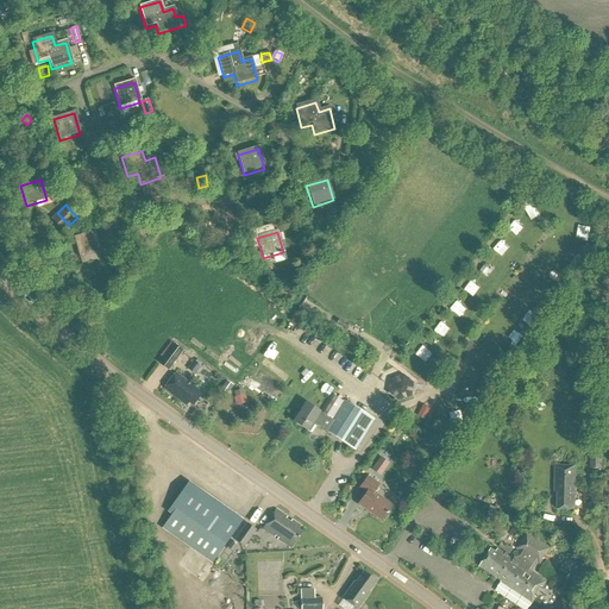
[(80,258),(99,253),(93,233),(74,239),(80,258)]
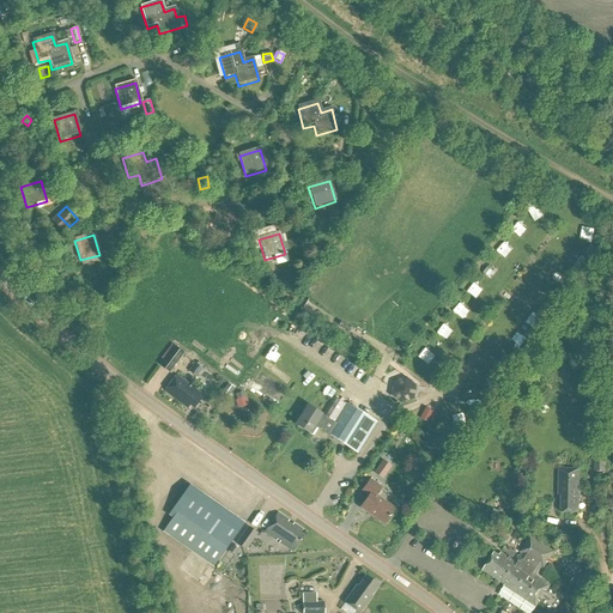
[(123,244),(117,247),(122,259),(128,256),(123,244)]
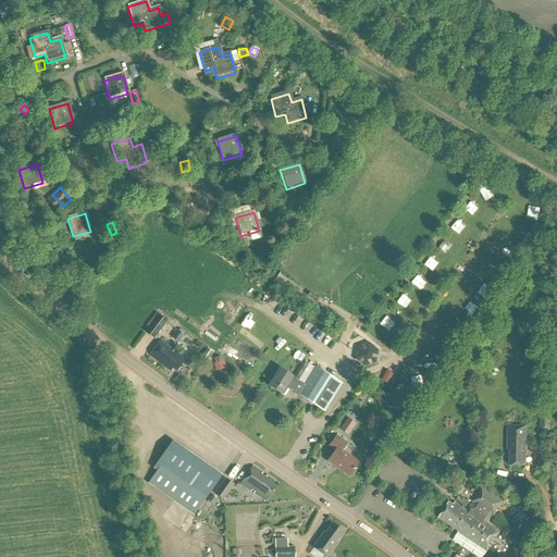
[(159,314),(145,332),(153,338),(168,320),(159,314)]
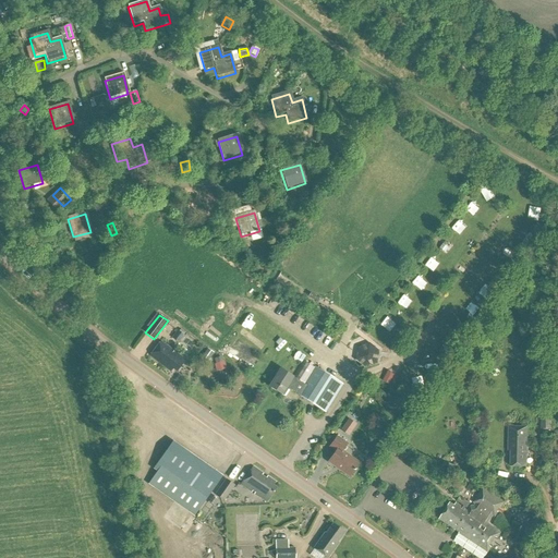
[(178,330),(172,338),(180,343),(184,336),(178,330)]
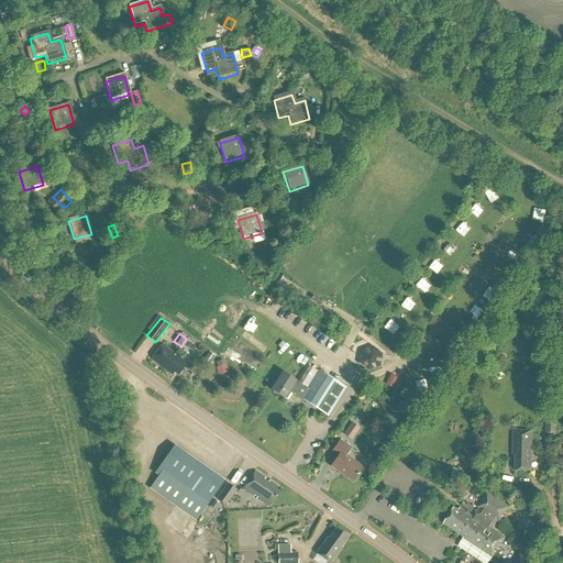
[(372,346),(361,351),(359,363),(368,372),(381,366),(382,354),(372,346)]
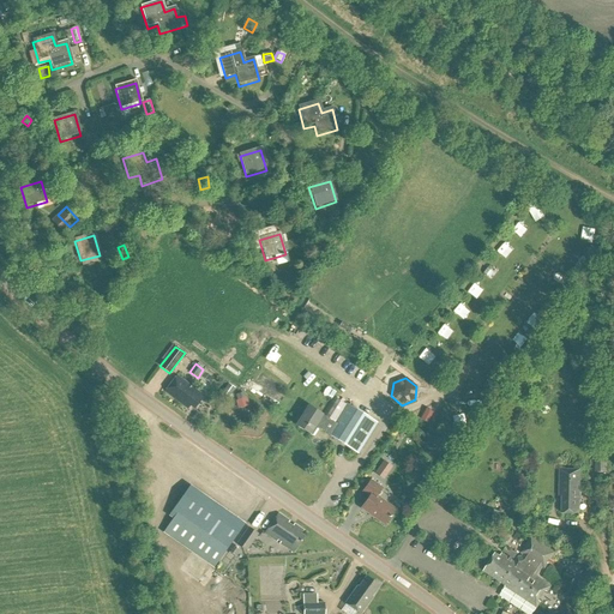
[(193,410),(203,398),(190,389),(188,391),(187,390),(188,387),(175,379),(164,395),(174,401),(175,399),(181,404),(180,405),(188,411),(191,409),(193,410)]
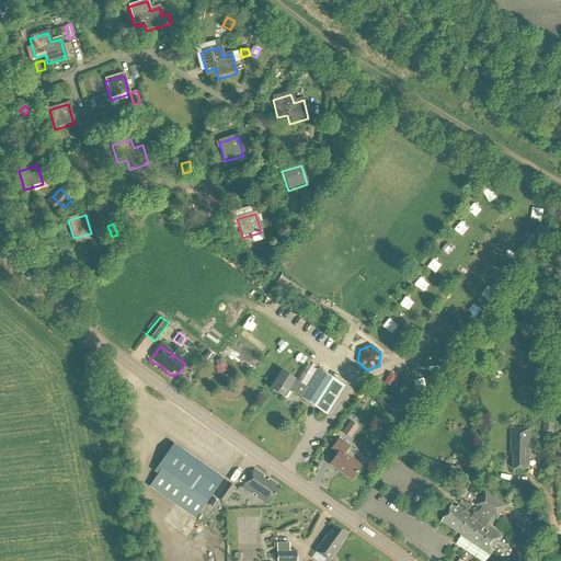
[(208,351),(204,357),(209,362),(215,354),(208,351)]
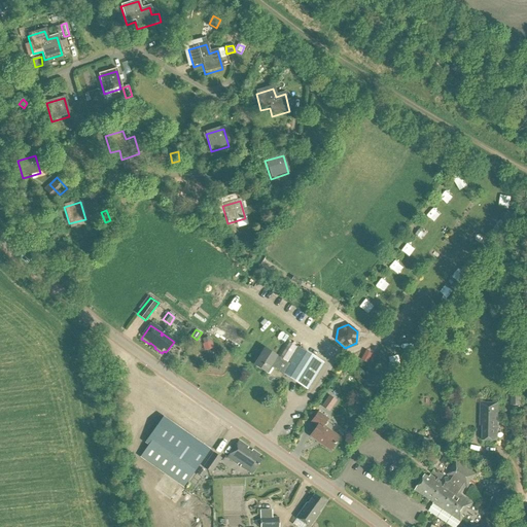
[(307,391),(323,365),(299,350),(288,365),(265,350),(253,366),(267,375),(271,369),(307,391)]
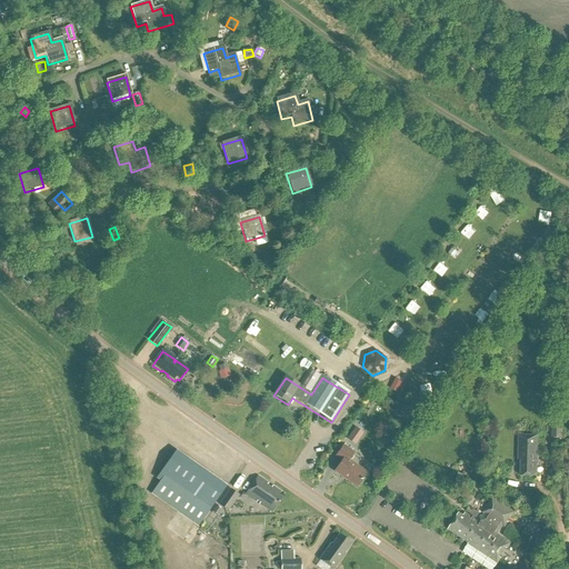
[(395,379),(390,391),(397,395),(402,383),(395,379)]
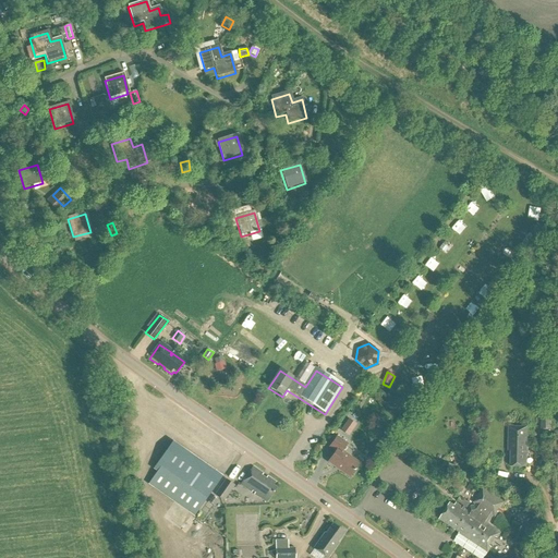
[(541,410),(541,431),(552,431),(552,409),(541,410)]
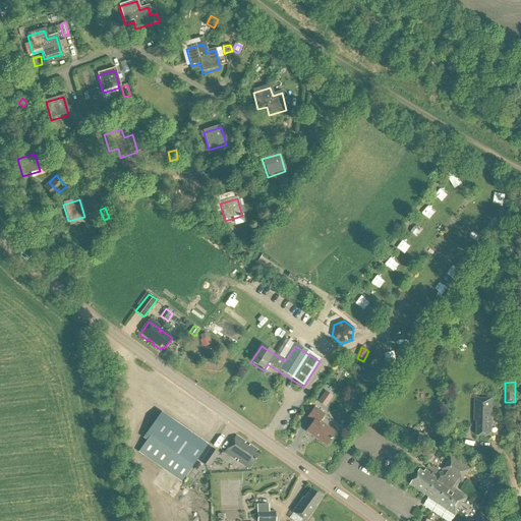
[(317,402),(326,407),(333,397),(326,391),(317,402)]
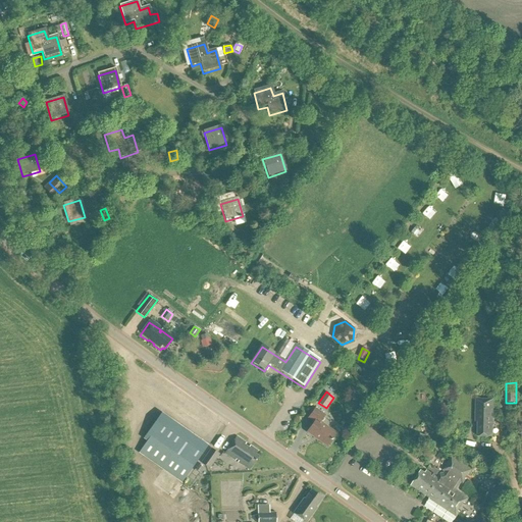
[(477,436),(492,437),(493,400),(488,400),(488,401),(481,401),(481,399),(476,399),(475,422),(478,422),(477,436)]
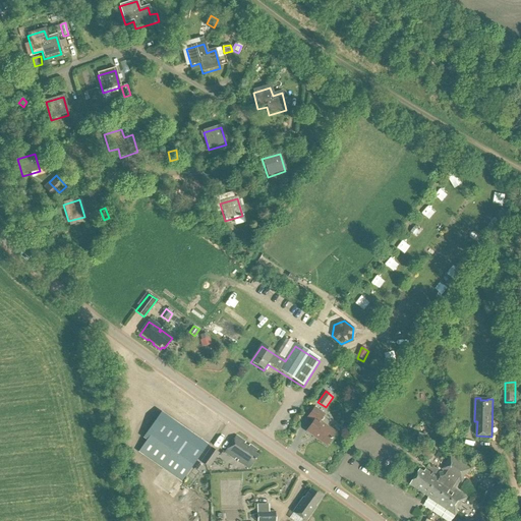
[(325,446),(332,435),(334,432),(319,421),(324,414),(313,407),(306,417),(312,421),(305,431),(325,446)]
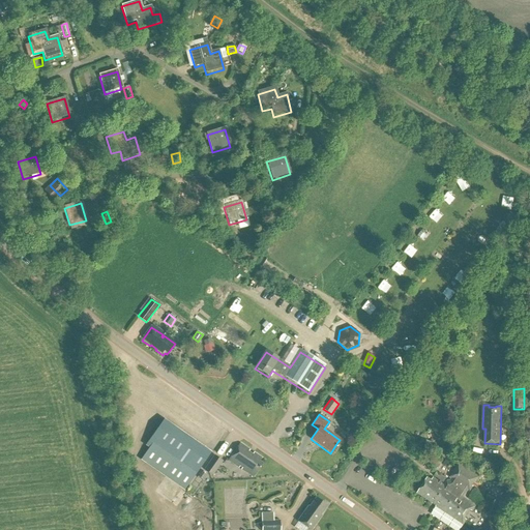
[(185,490),(211,453),(165,420),(147,445),(151,447),(143,460),(185,490)]
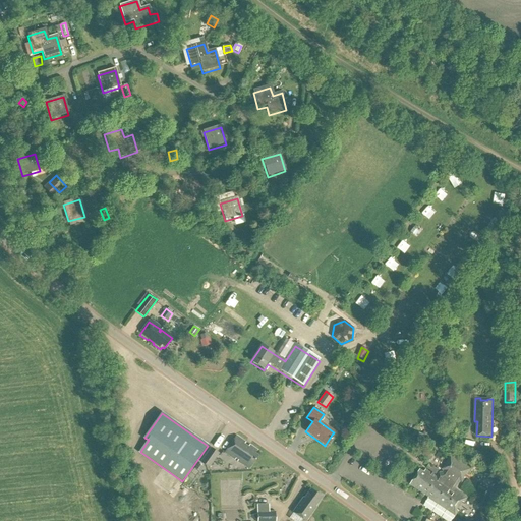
[(245,443),(236,437),(225,453),(235,460),(236,458),(239,459),(237,461),(249,469),(258,456),(254,453),(256,450),(249,445),(248,447),(244,445),(245,443)]
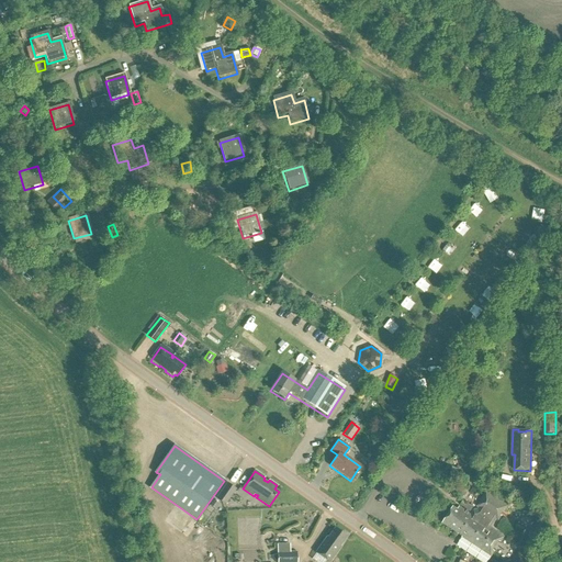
[(227,483),(216,498),(225,505),(236,490),(227,483)]
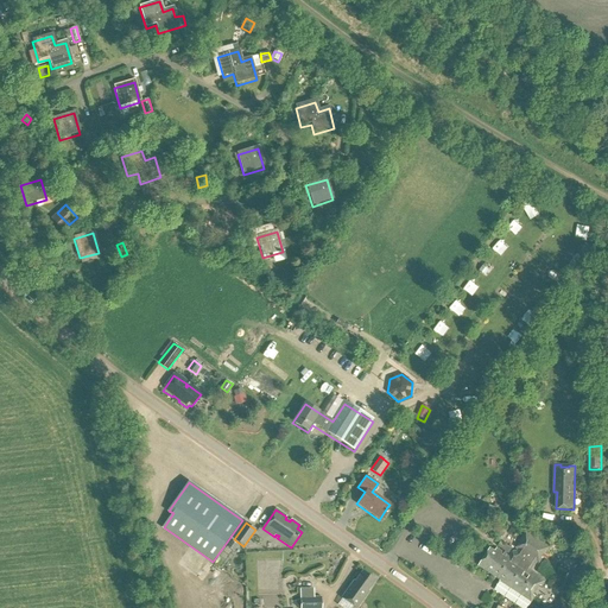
[(492,531),(502,538),(507,531),(496,524),(492,531)]
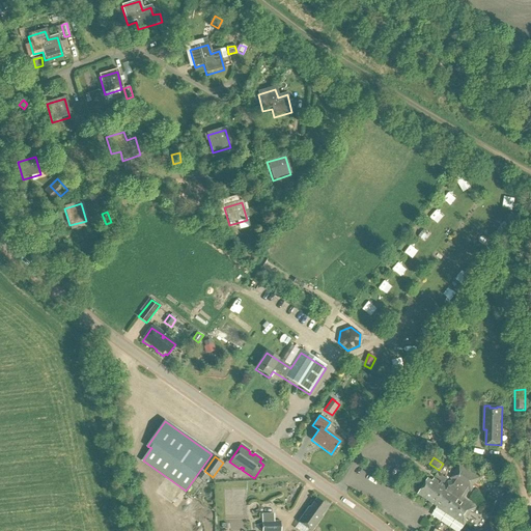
[(472,511),(474,513),(477,508),(465,500),(470,492),(472,494),(481,479),(460,466),(446,488),(442,485),(444,483),(445,484),(448,479),(438,473),(435,477),(442,481),(440,484),(435,480),(434,483),(428,480),(419,496),(439,508),(438,509),(466,527),(469,522),(467,520),(472,511)]
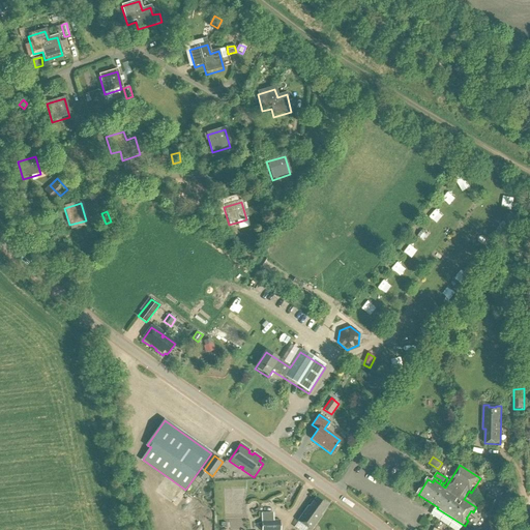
[(326,505),(317,499),(311,507),(310,506),(299,522),(311,529),(322,514),(320,513),(326,505)]
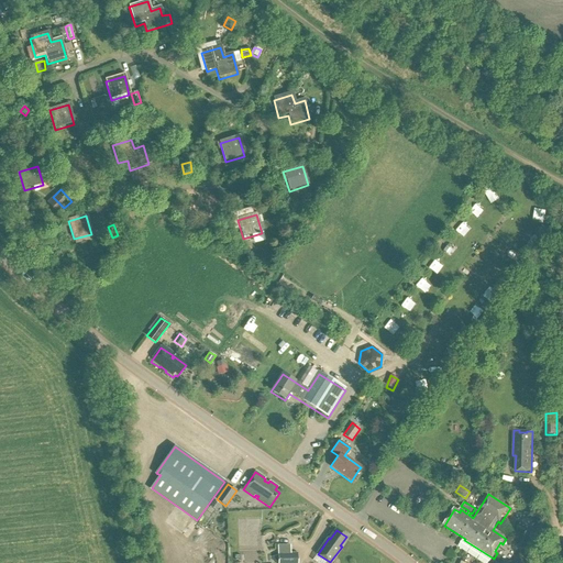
[(297,562),(298,553),(290,553),(290,544),(278,545),(278,562),(297,562)]
